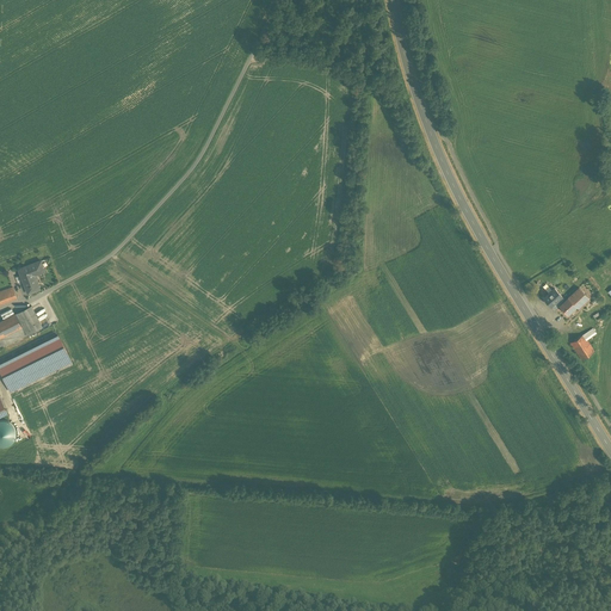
[(41,260),(18,270),(28,294),(39,289),(35,276),(44,271),(41,260)]
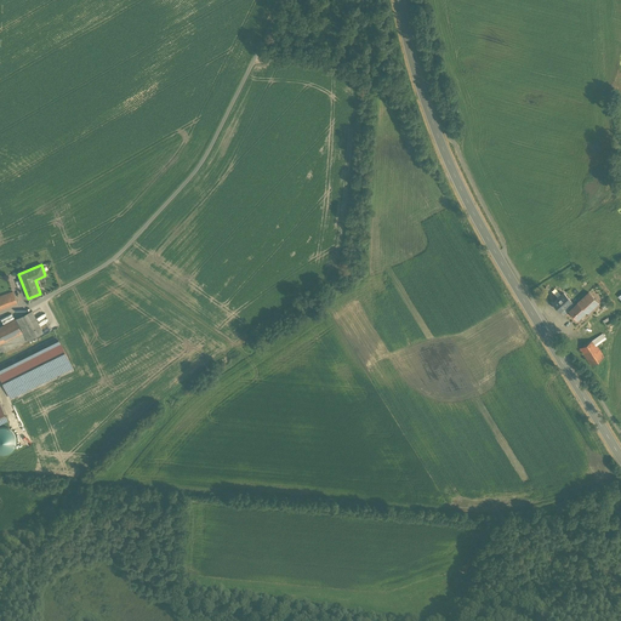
[(13,292),(0,296),(0,308),(17,303),(13,292)]
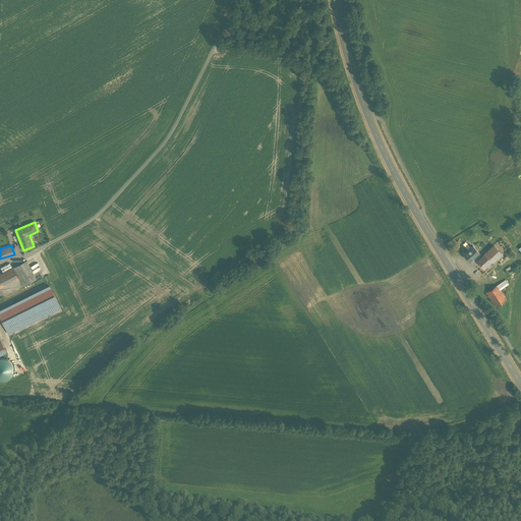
[(494,245),(484,253),(491,261),(493,263),(502,253),(494,245)]
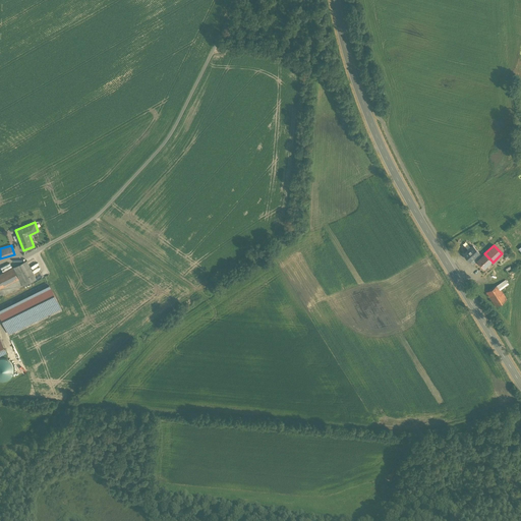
[(473,246),(464,254),(473,265),(477,262),(480,258),(479,256),(481,255),(473,246)]
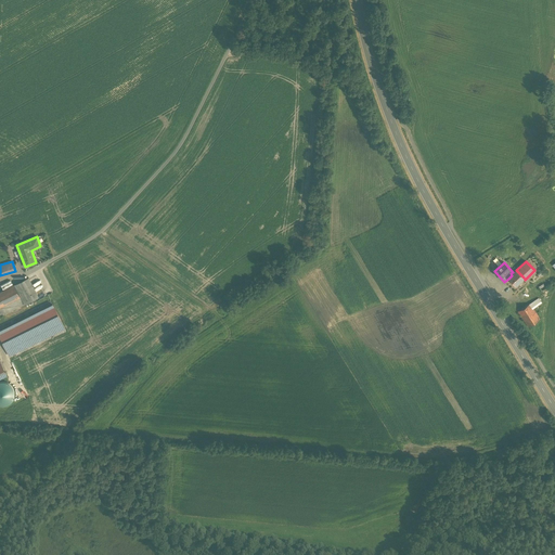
[(512,275),(508,279),(515,285),(524,278),(516,270),(512,275)]
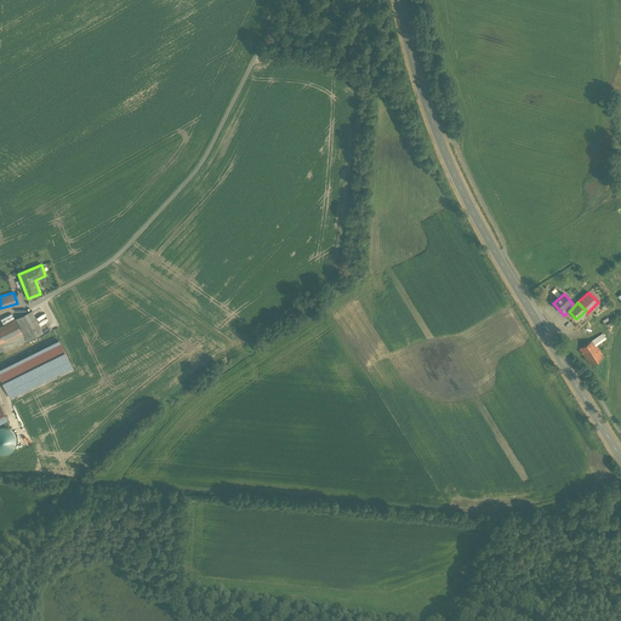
[(32,311),(17,319),(28,340),(43,332),(32,311)]
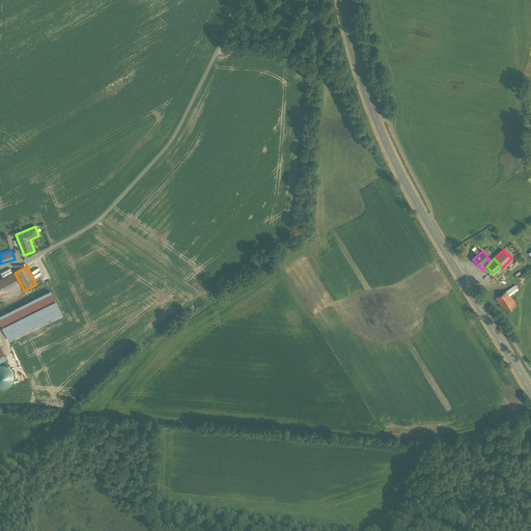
[(14,273),(0,279),(0,301),(1,303),(23,291),(14,273)]
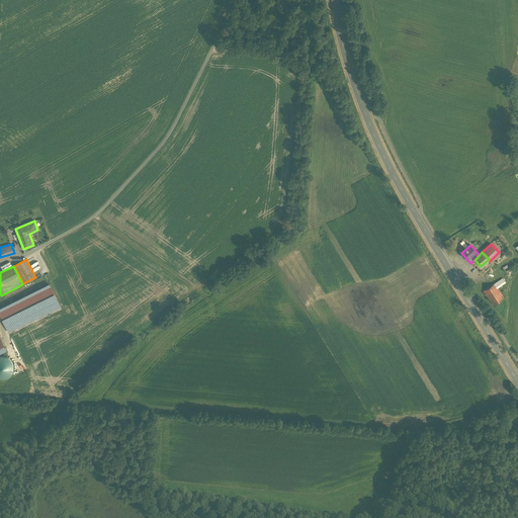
[(499,280),(484,290),(493,306),(504,297),(498,288),(502,285),(499,280)]
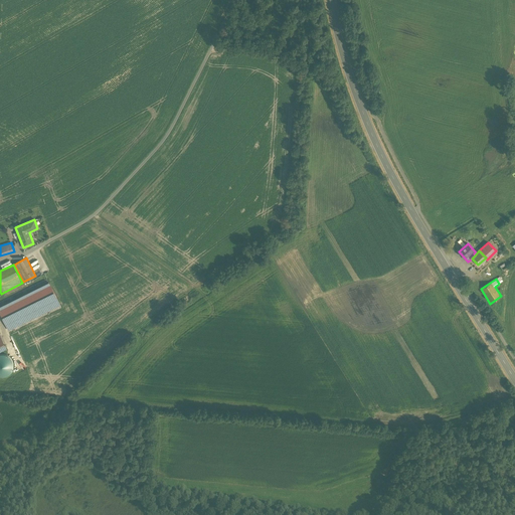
[(60,305),(49,282),(0,305),(0,313),(8,331),(60,305)]
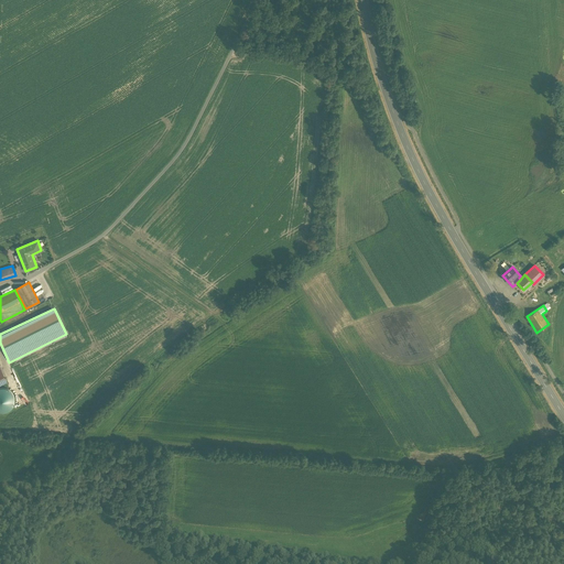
[(0,411),(2,412),(7,411),(10,409),(12,407),(14,403),(14,399),(13,396),(12,392),(9,389),(6,388),(1,387),(0,387),(0,411)]
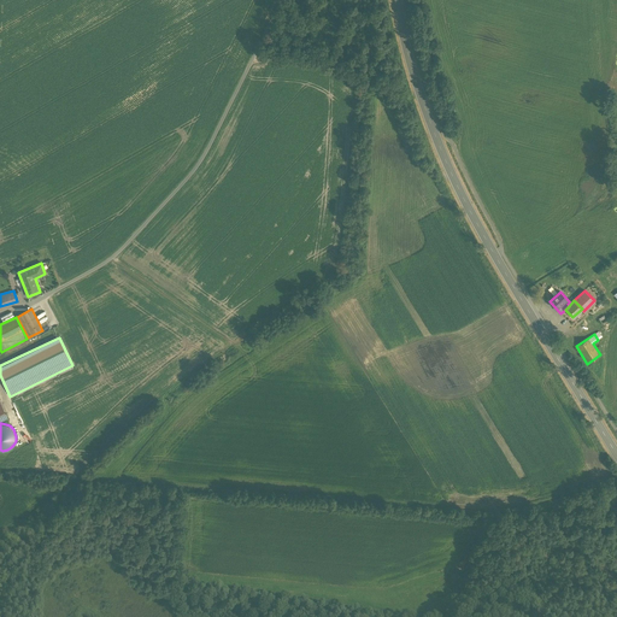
All buildings are outlined.
